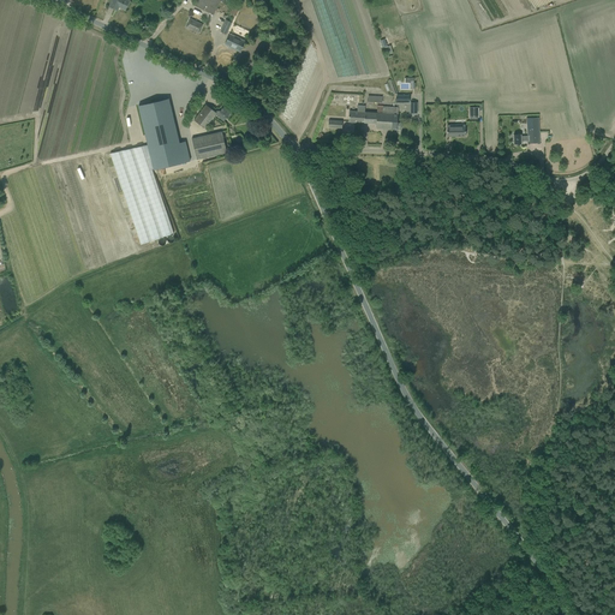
[(125,10),(127,5),(130,1),(126,0),(112,0),(112,1),(109,6),(114,9),(117,6),(125,10)]
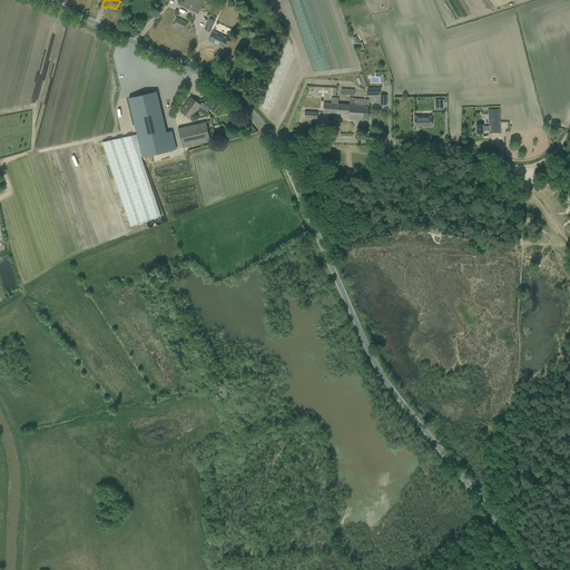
[(182,0),(183,0),(180,6),(198,13),(200,9),(204,0),(182,0)]
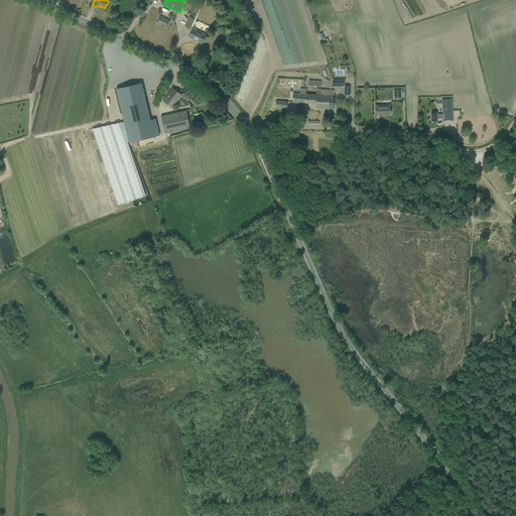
[(198,1),(192,11),(194,12),(198,13),(202,4),(199,2),(198,1)]
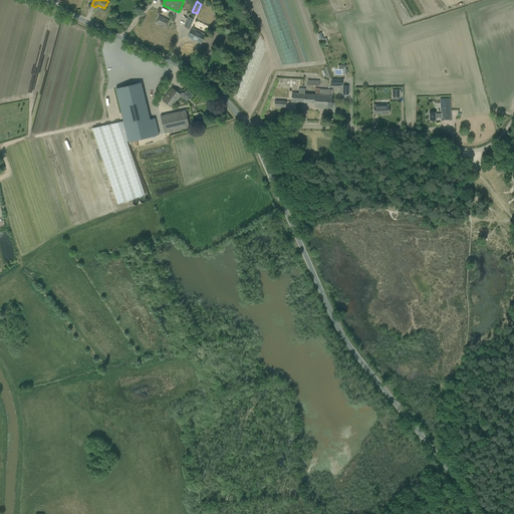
[(166,28),(170,21),(159,16),(156,23),(166,28)]
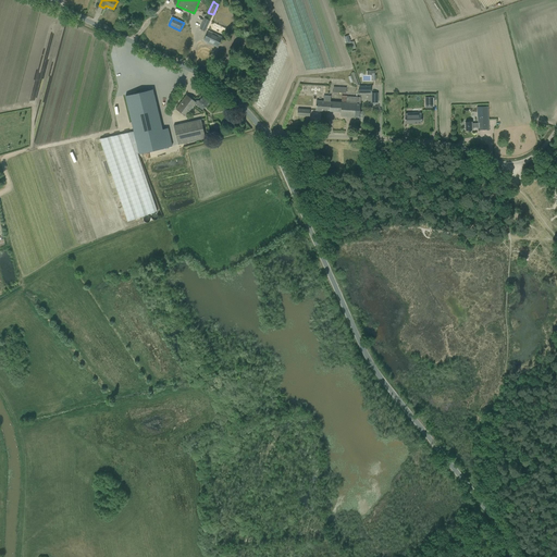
[(205,31),(209,21),(205,19),(199,28),(205,31)]
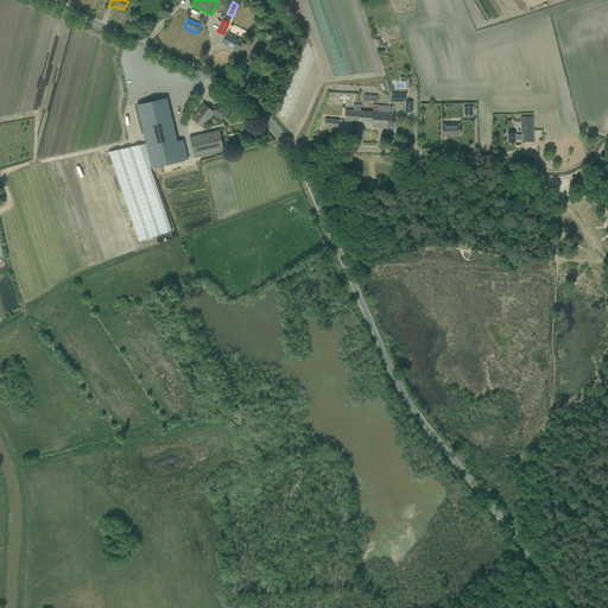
[(222,44),(238,51),(242,42),(227,35),(222,44)]
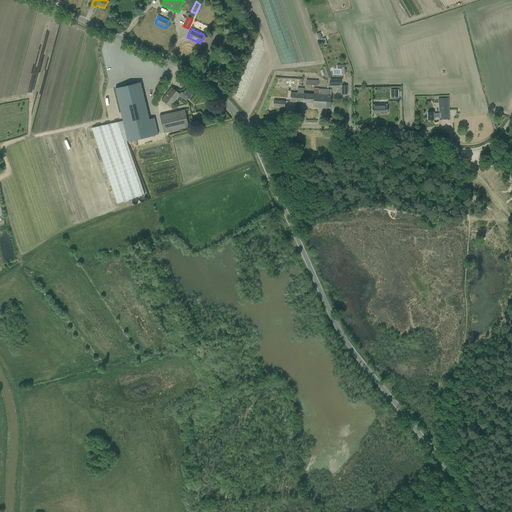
[(143,82),(116,88),(128,142),(155,136),(143,82)]
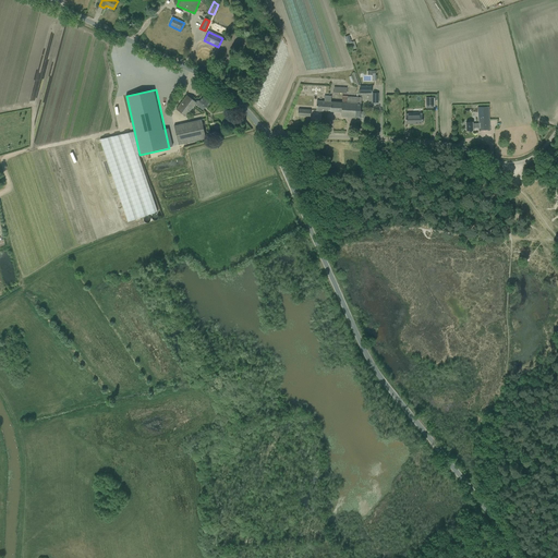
[(203,110),(208,105),(211,100),(205,95),(203,99),(202,98),(199,101),(198,100),(196,101),(195,102),(186,95),(177,109),(185,117),(195,105),(203,110)]
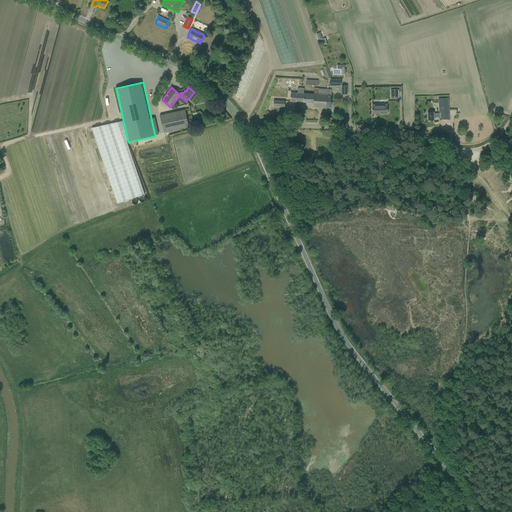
[(290,102),(300,102),(303,102),(304,94),(304,89),(298,88),(297,93),(291,92),(290,97),(290,102)]
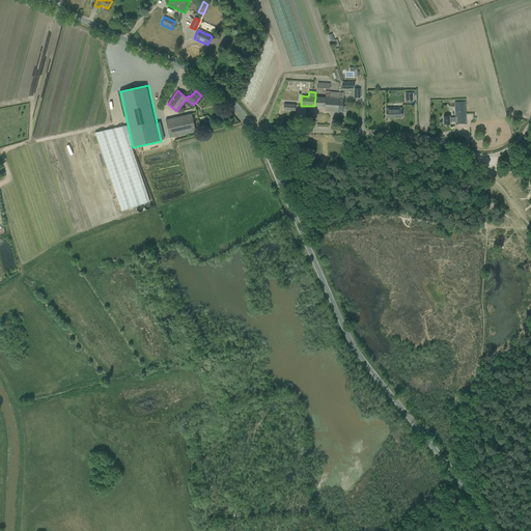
[(326,98),(326,107),(325,107),(325,111),(342,112),(346,112),(346,107),(343,107),(344,93),(331,92),(331,91),(326,91),(325,98),(326,98)]
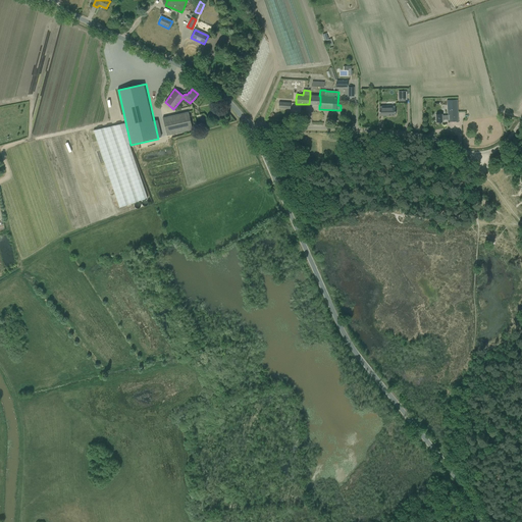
[(310,96),(309,104),(319,105),(320,105),(320,96),(319,96),(310,96)]
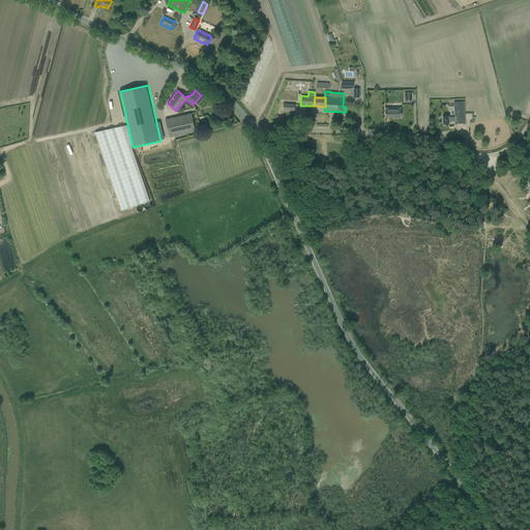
[(449,116),(442,117),(443,119),(443,124),(449,124),(449,122),(454,122),(454,123),(466,123),(465,117),(465,114),(465,101),(454,101),(455,118),(449,118),(449,116)]
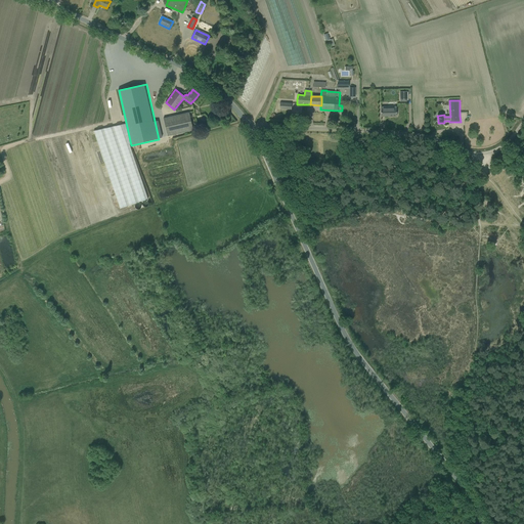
[(391,117),(396,117),(396,116),(397,115),(397,113),(396,113),(396,112),(396,106),(381,107),(381,117),(389,117),(389,116),(391,116),(391,117)]
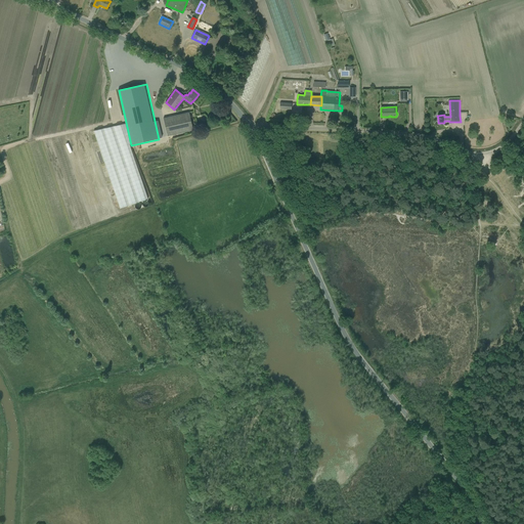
[(192,130),(188,112),(163,118),(167,136),(192,130)]
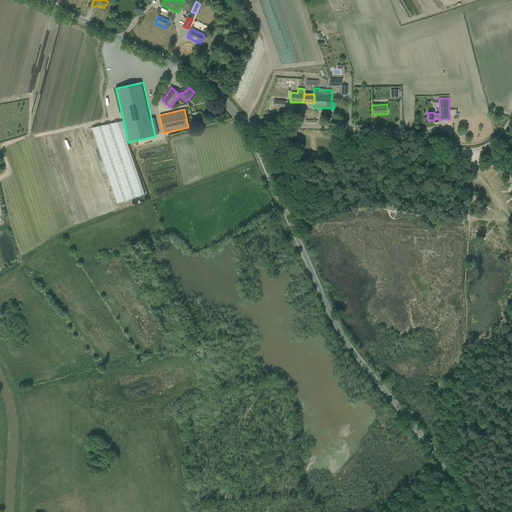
[(120,121),(91,128),(117,203),(144,194),(120,121)]
